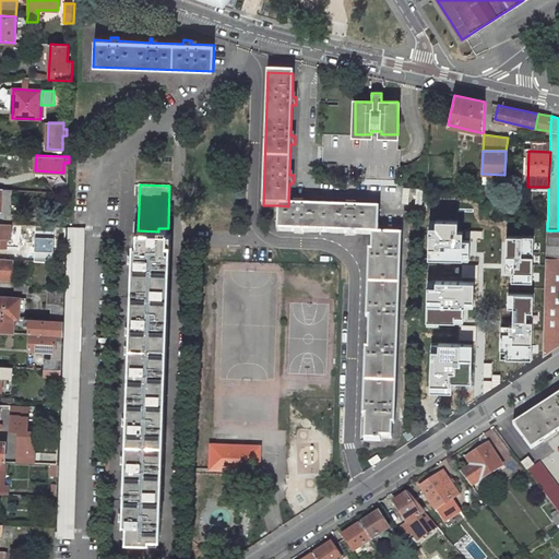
[(1,189),(0,189),(0,210),(1,211),(0,214),(0,213),(0,223),(11,224),(12,214),(11,214),(12,190),(1,189)]
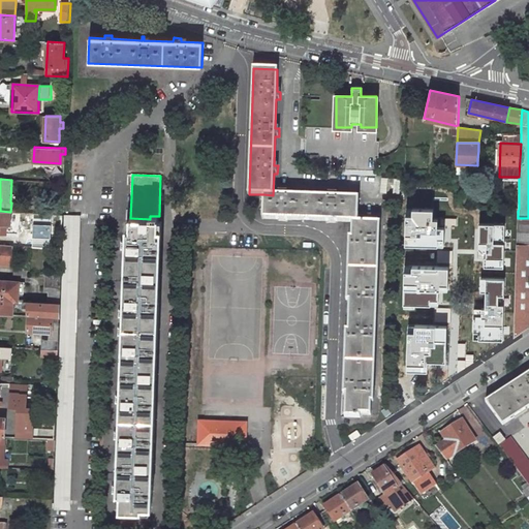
[(273,195),(263,194),(263,219),(351,221),(358,222),(359,197),(337,197),(337,193),(329,193),(329,196),(287,195),(287,192),(280,191),(279,195),(273,195)]
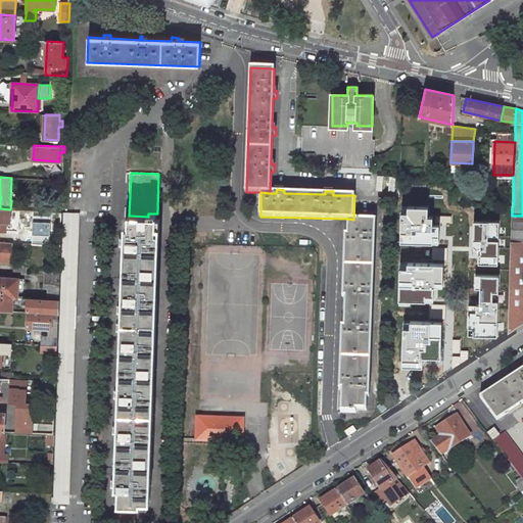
[(443,198),(401,196),(400,242),(405,243),(403,263),(400,263),(398,321),(402,321),(401,358),(441,360),(442,315),(439,315),(440,301),(443,301),(444,243),(442,243),(443,198)]
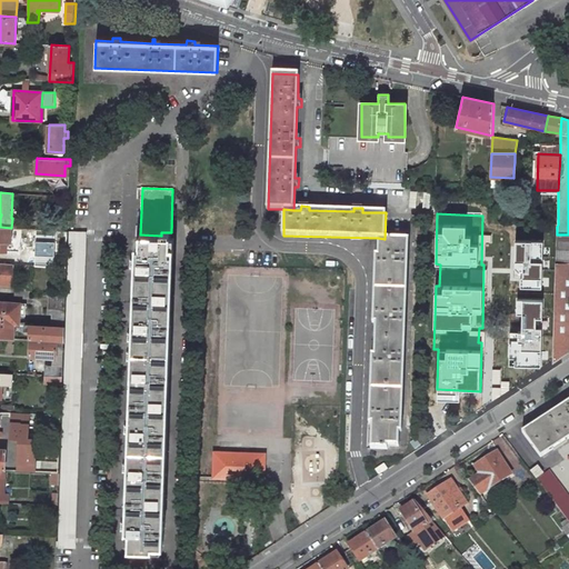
[(0,227),(0,250),(10,251),(11,228),(0,227)]
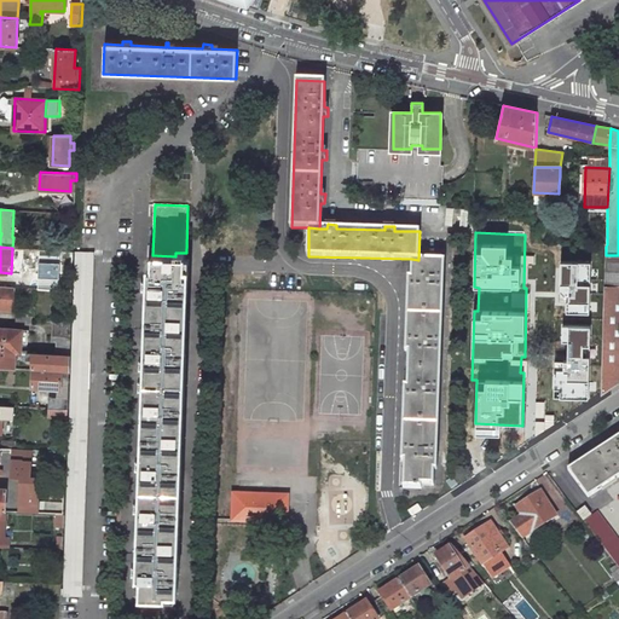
[(82,252),(76,250),(64,595),(67,595),(81,595),(93,252),(82,252)]
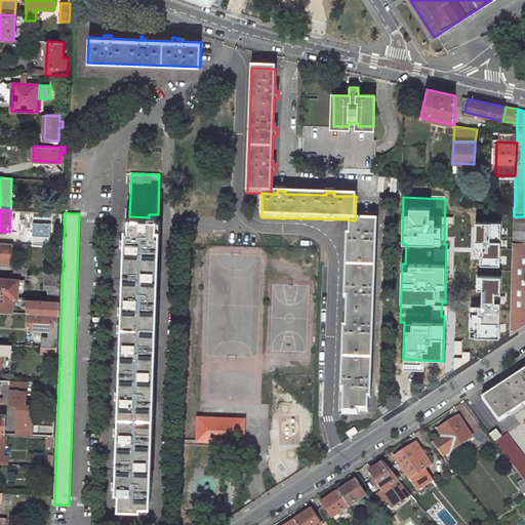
[(151,503),(161,219),(158,219),(158,214),(149,214),(149,217),(129,216),(129,228),(125,227),(125,239),(119,239),(119,248),(125,248),(123,306),(118,306),(117,314),(122,315),(122,323),(117,323),(117,332),(122,332),(120,391),(115,391),(115,399),(120,399),(119,427),(114,427),(114,435),(118,435),(117,480),(112,480),(112,488),(112,490),(117,490),(120,490),(119,507),(150,507),(150,503),(151,503)]
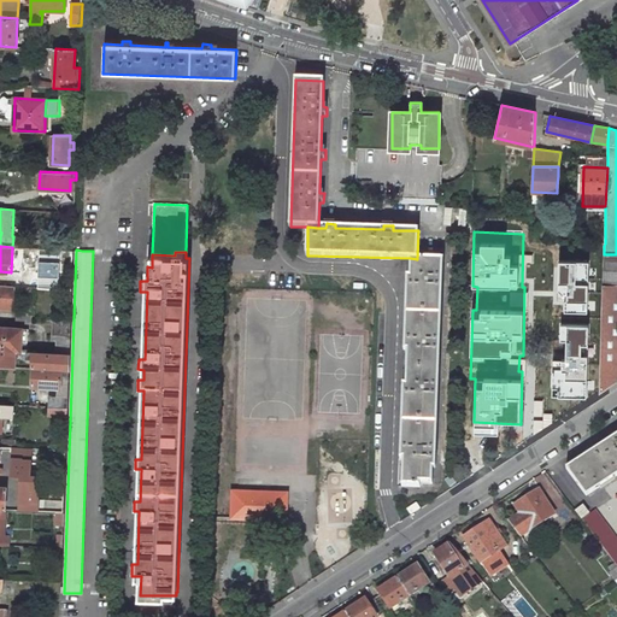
[(604,275),(603,286),(603,313),(601,317),(601,331),(599,393),(616,380),(616,254),(604,254),(604,260),(604,270),(604,275)]
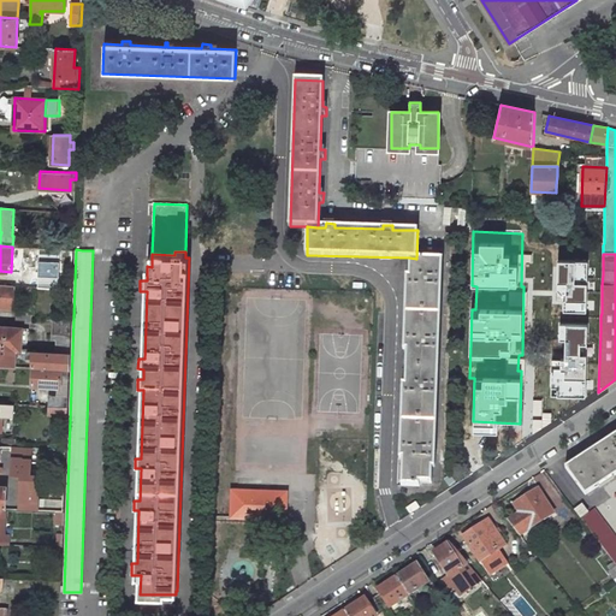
[(416,259),(409,258),(402,485),(420,486),(420,483),(432,483),(439,259),(416,259)]
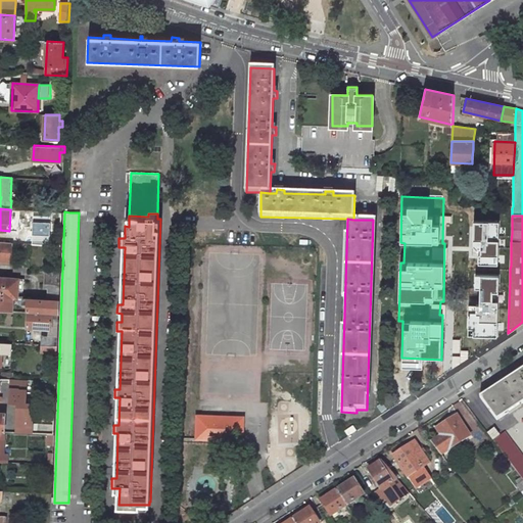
[(498,223),(474,222),(473,247),(479,247),(479,265),(497,266),(498,223)]
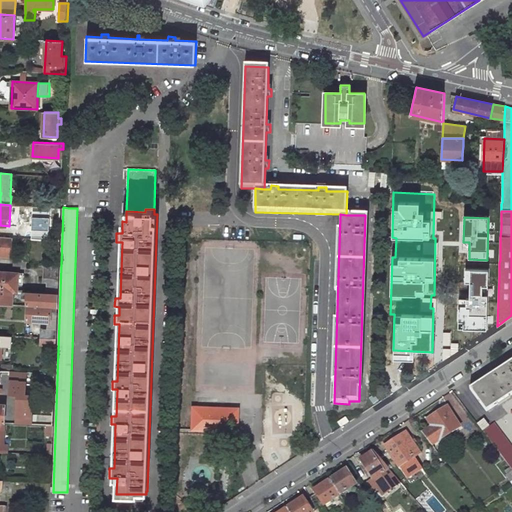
[(59,231),(44,230),(44,240),(59,241),(59,231)]
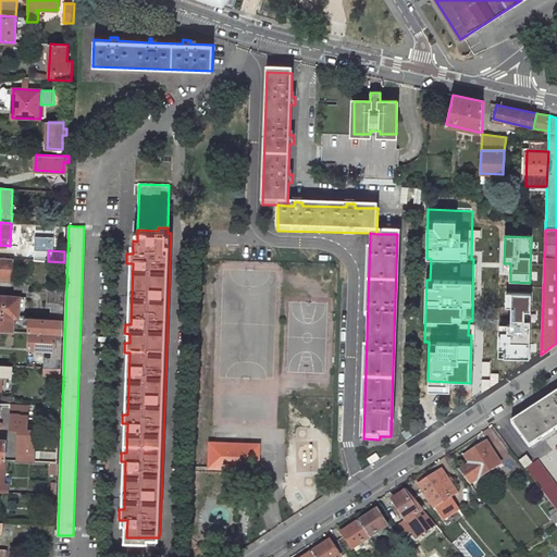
[(12,259),(0,258),(0,277),(11,279),(12,259)]
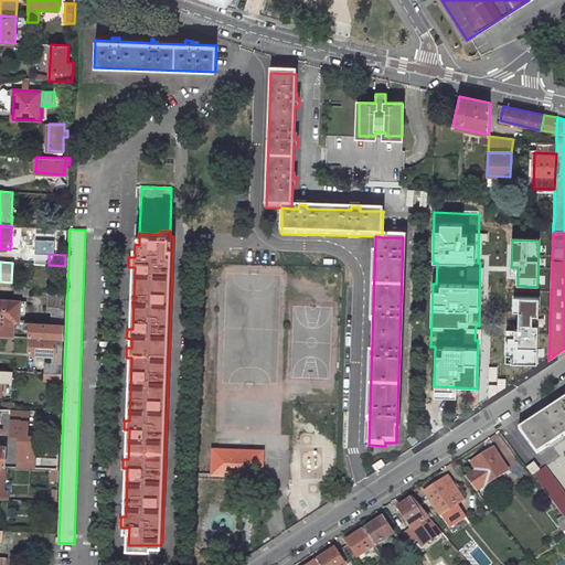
[(30,287),(16,286),(14,295),(29,296),(29,291),(30,287)]
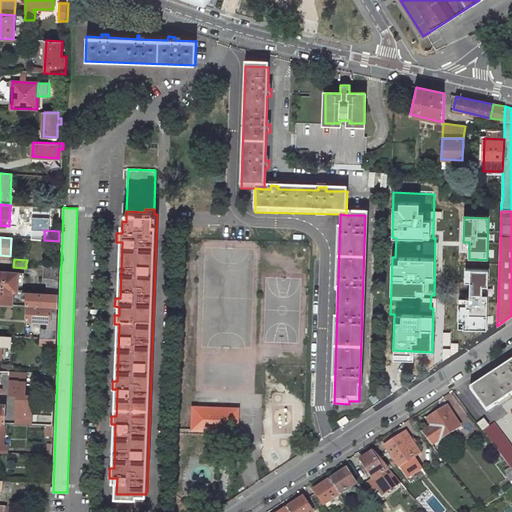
[(58,266),(44,266),(43,278),(58,279),(58,266)]
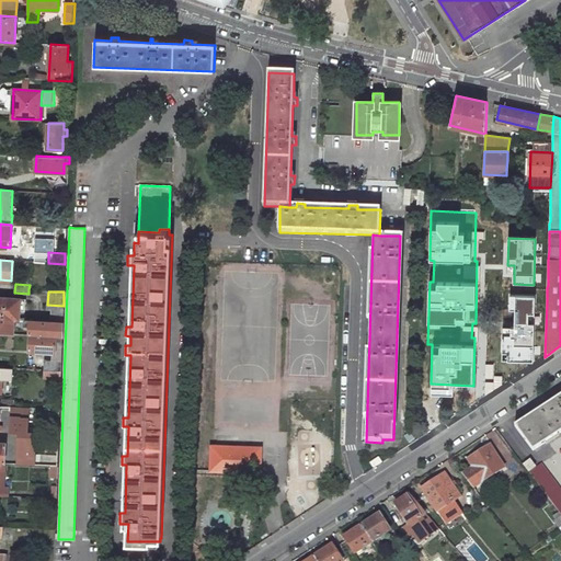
[(535,296),(510,295),(510,309),(515,309),(514,327),(503,327),(502,361),(533,361),(535,296)]
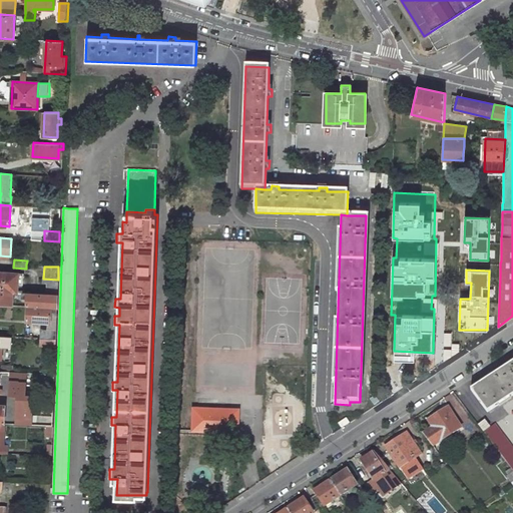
[(0,272),(0,304),(12,306),(12,292),(17,292),(18,285),(23,285),(23,274),(0,272)]
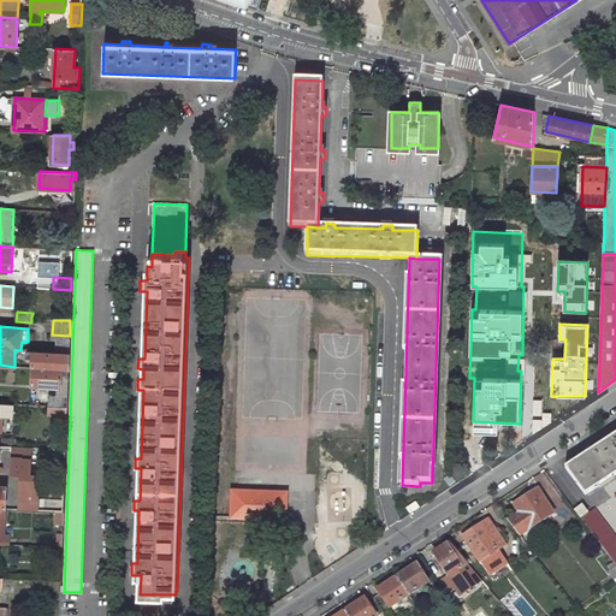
[(70,355),(33,353),(31,367),(33,367),(69,369),(70,355)]
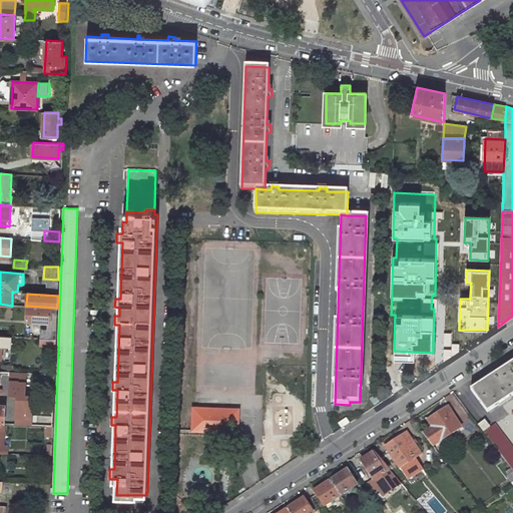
[(55,330),(57,308),(27,306),(26,321),(49,323),(48,330),(55,330)]
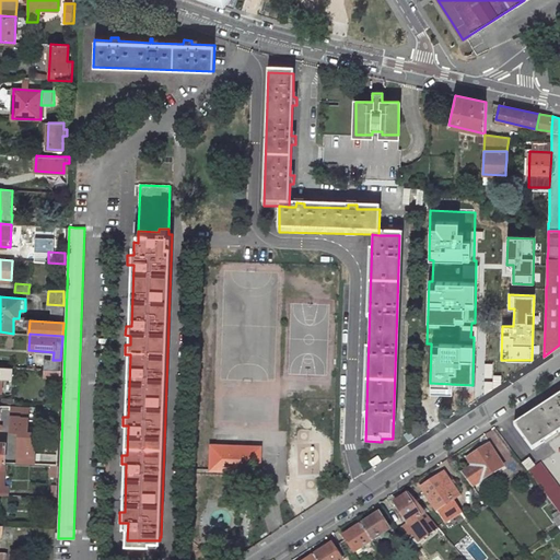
[(53,360),(44,359),(44,370),(60,371),(60,360),(53,360)]
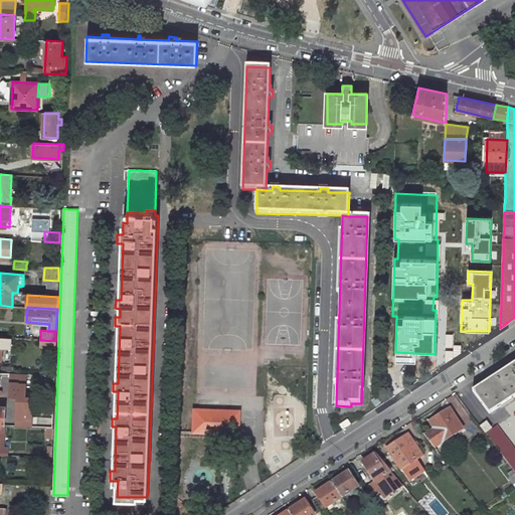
[(0,359),(1,360),(2,348),(10,348),(11,338),(0,337),(0,359)]
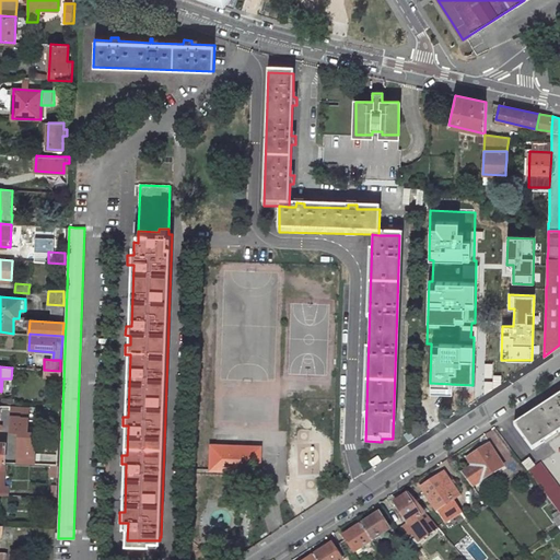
[(60,371),(44,370),(44,377),(60,378),(60,371)]
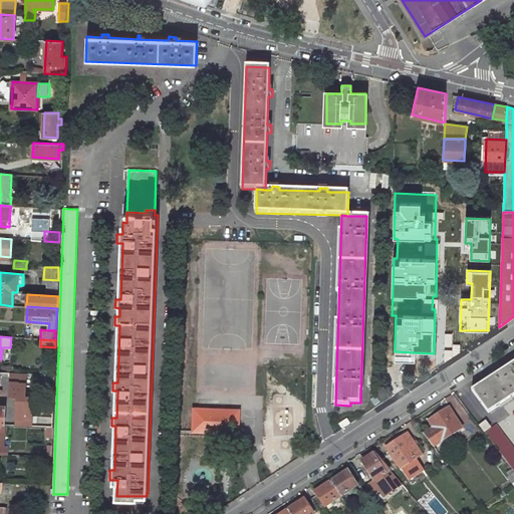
[(513,362),(472,391),(488,413),(513,396),(513,362)]
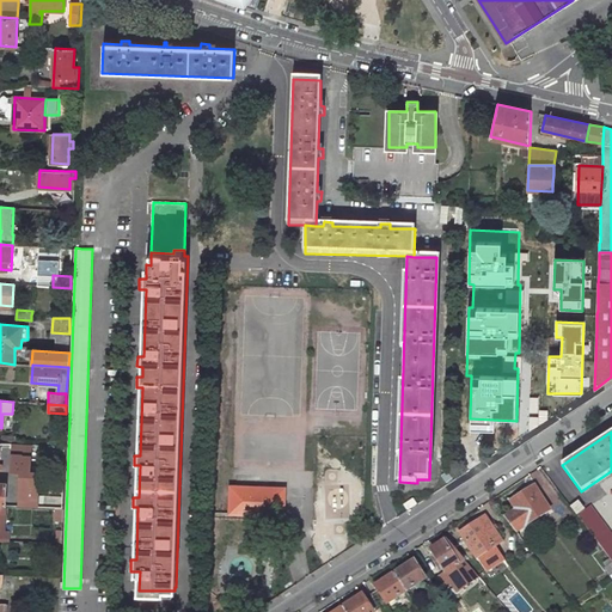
[(285,488),(231,487),(230,514),(283,515),(285,488)]
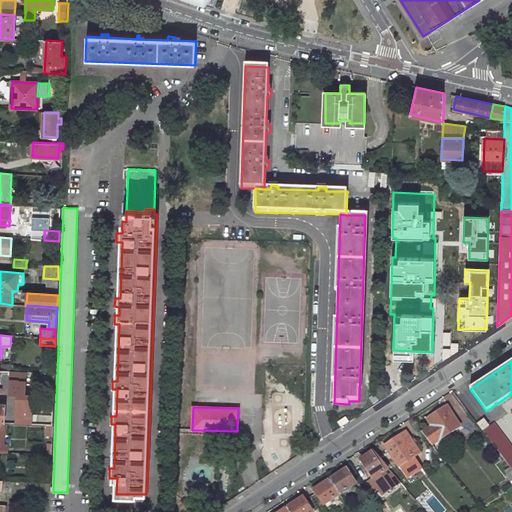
[(447,407),(428,419),(433,427),(423,433),(431,445),(460,427),(447,407)]
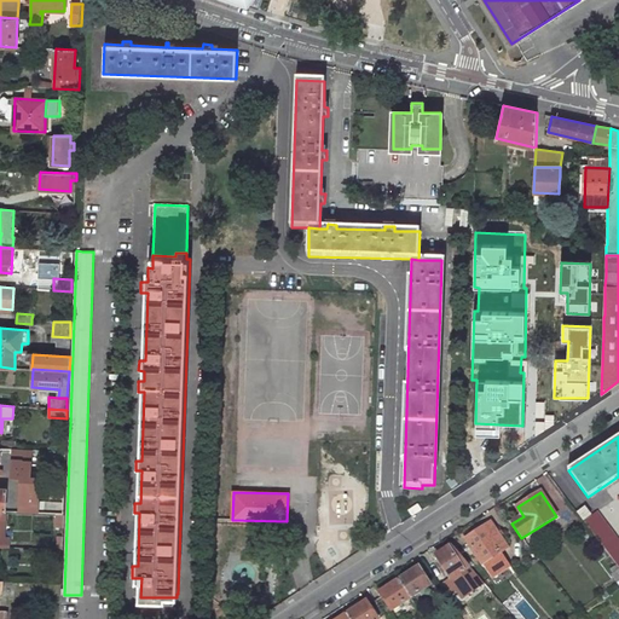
[(585,508),(578,513),(584,521),(591,515),(585,508)]
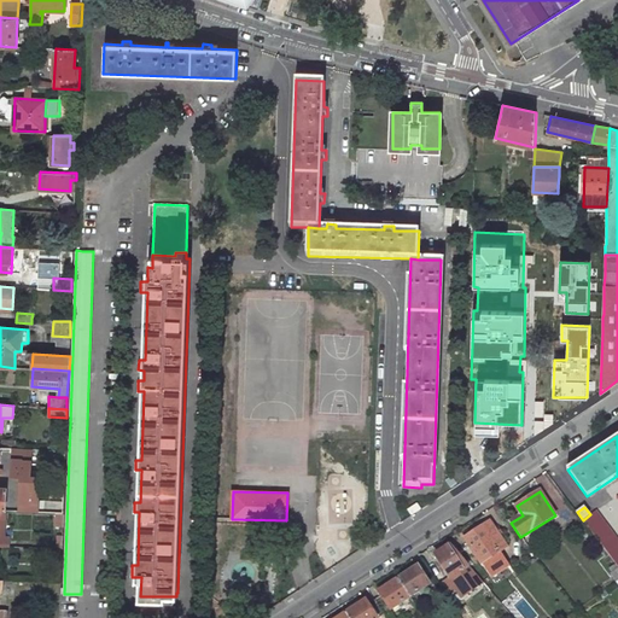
[(590,514),(583,520),(617,566),(617,538),(596,511),(590,514)]
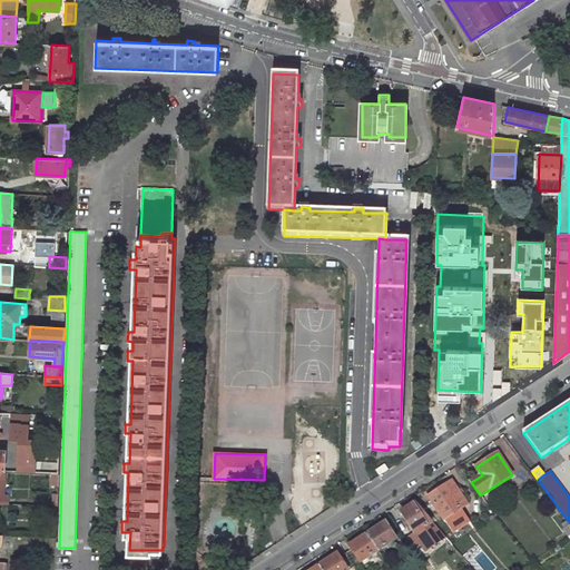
[(452,482),(429,498),(444,519),(461,508),(467,504),(452,482)]
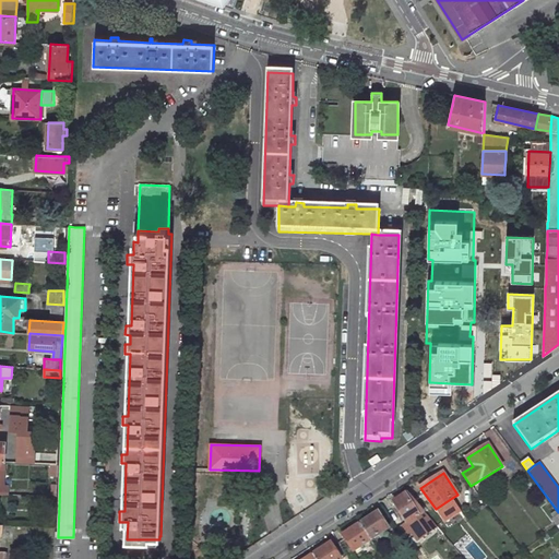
[(408,492),(393,502),(406,523),(405,523),(418,540),(436,525),(432,520),(408,492)]
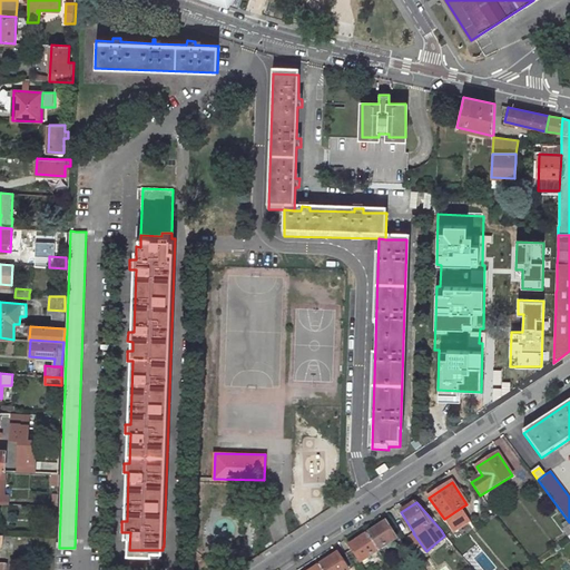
[(454,533),(471,521),(461,508),(444,519),(454,533)]
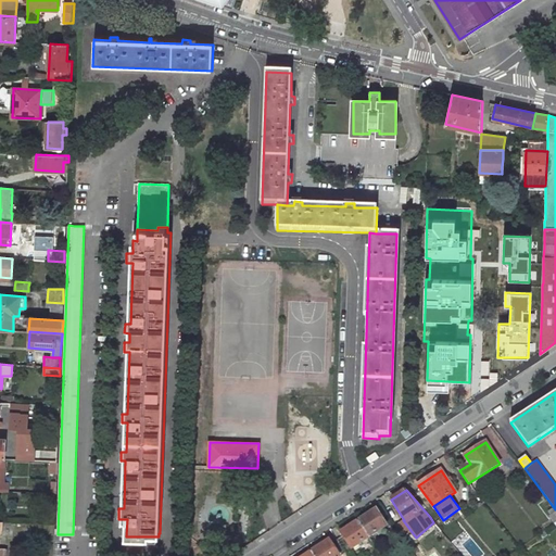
[(371,513),(358,521),(369,538),(387,526),(378,513),(374,516),(371,513)]
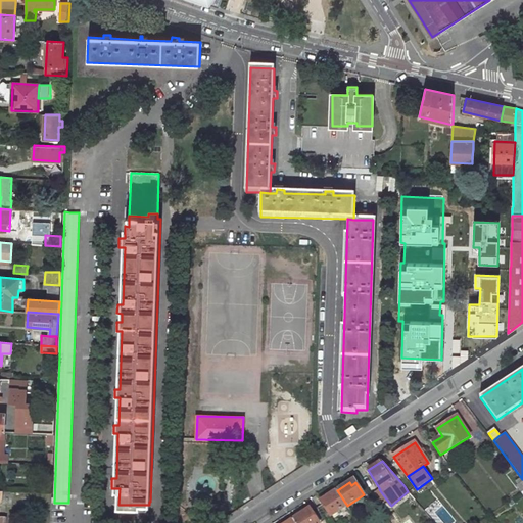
[(327,502),(318,508),(325,520),(347,506),(337,490),(325,497),(327,502)]
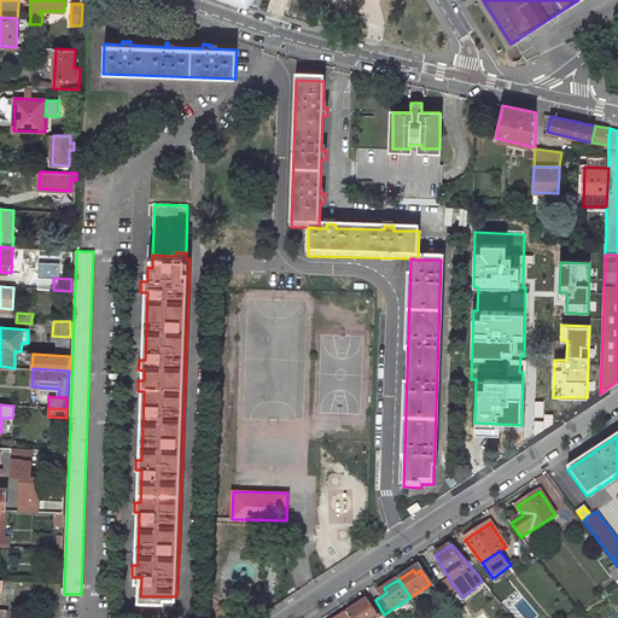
[(16,583),(4,582),(3,596),(15,598),(16,583)]
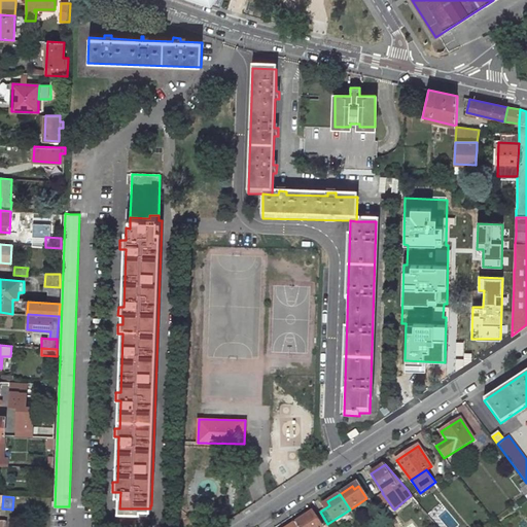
[(312,513),(295,523),(297,526),(322,526),(327,524),(320,512),(314,516),(312,513)]
